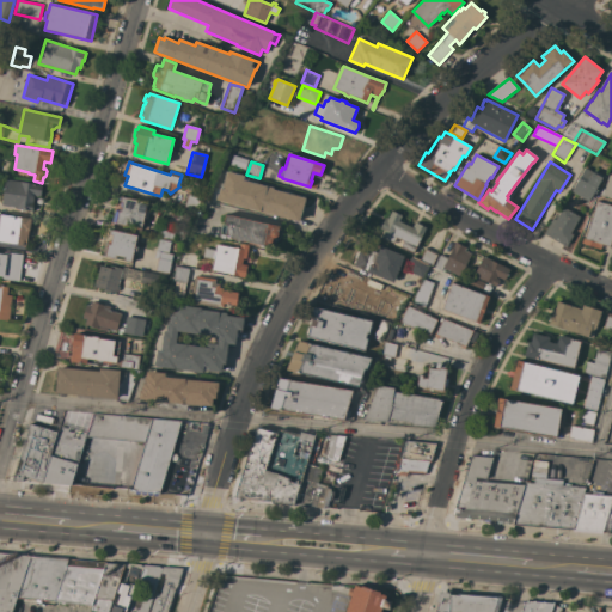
[(594,173),(595,170),(604,175),(595,189),(598,190),(597,194),(594,193),(588,202),(570,191),(583,167),(594,173)]
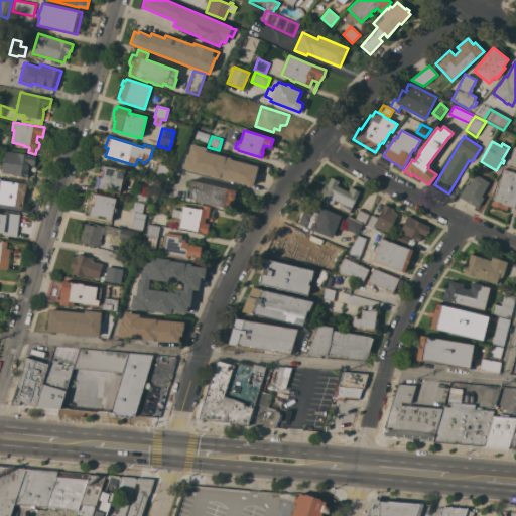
[(181,168),(183,163),(184,164),(185,158),(187,158),(190,144),(207,148),(206,152),(231,158),(231,159),(258,166),(253,186),(181,168)]
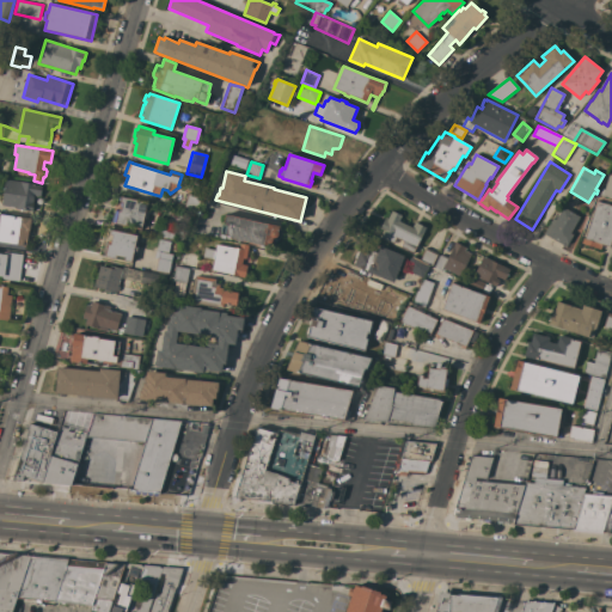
[(611,199),(603,196),(603,195),(600,195),(603,189),(605,189),(609,175),(611,175),(611,199)]
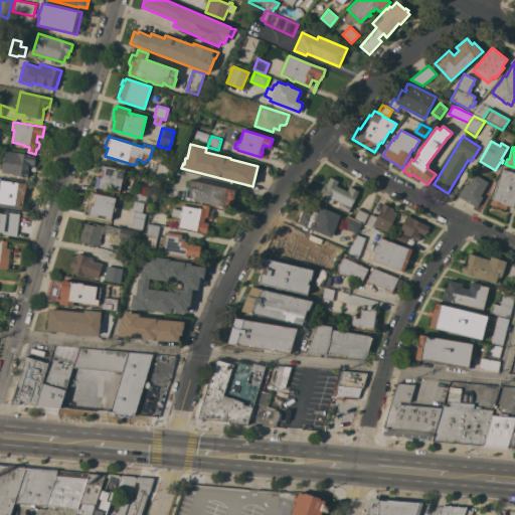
[(36,156),(34,165),(32,165),(32,166),(28,165),(28,171),(27,178),(13,176),(14,175),(1,173),(5,151),(36,156)]
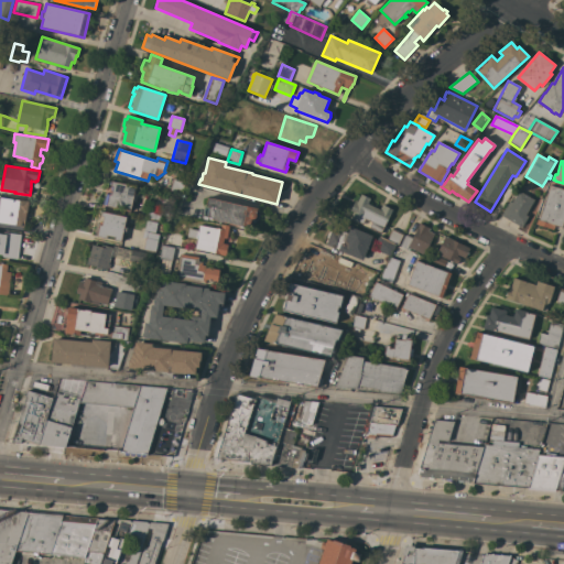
[(182,195),(170,192),(174,179),(185,182),(182,195)]
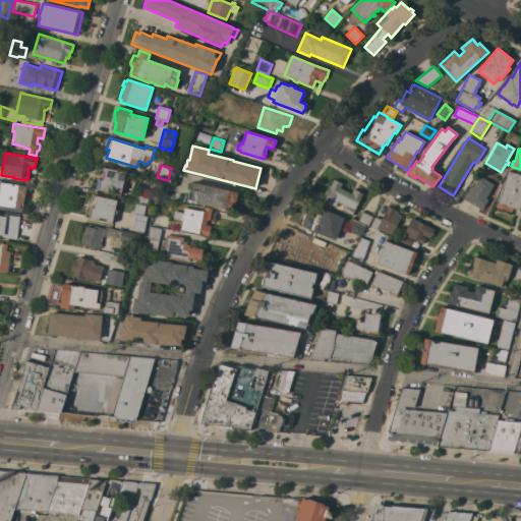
[(104,176),(103,176),(103,172),(102,172),(102,171),(101,170),(102,168),(103,168),(103,167),(125,172),(121,195),(112,193),(112,190),(108,190),(108,192),(95,189),(97,179),(103,180),(104,178),(104,176)]
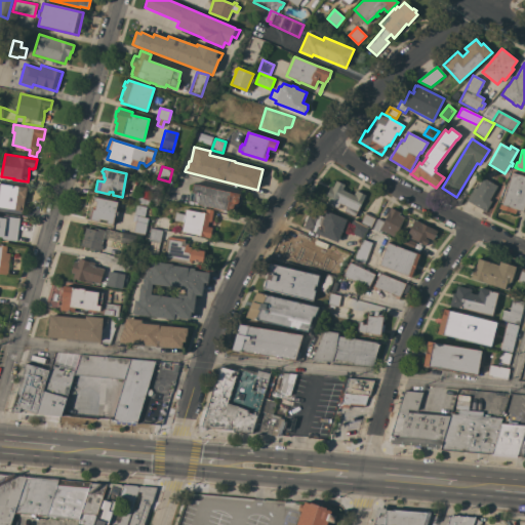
[(512,172),(524,176),(524,205),(523,212),(522,211),(521,213),(517,211),(517,210),(516,209),(515,213),(509,211),(509,213),(502,211),(502,210),(499,208),(500,204),(501,205),(512,172)]
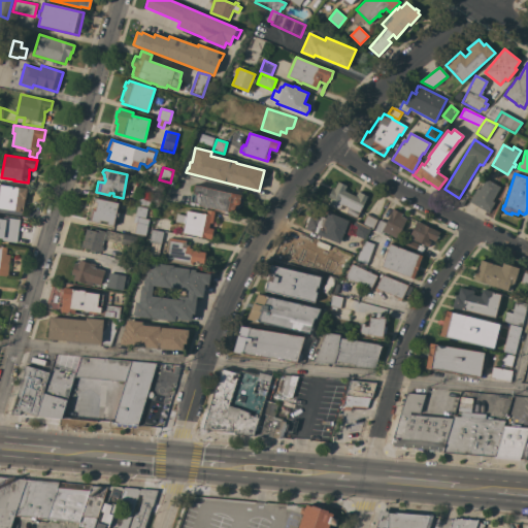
[(470,202),(479,189),(480,190),(486,178),(500,187),(492,201),(494,202),(490,210),(489,213),(470,202)]
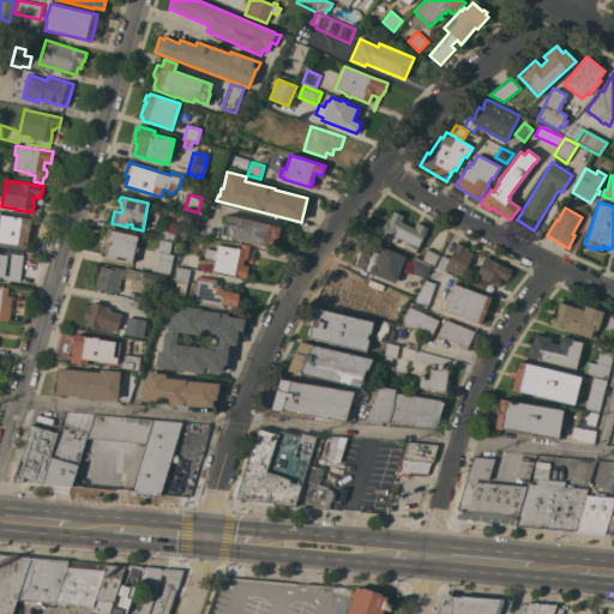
[(401,222),(414,228),(416,223),(427,228),(415,254),(402,247),(405,242),(398,239),(395,245),(381,238),(385,230),(381,229),(387,217),(390,218),(393,211),(403,216),(401,222)]
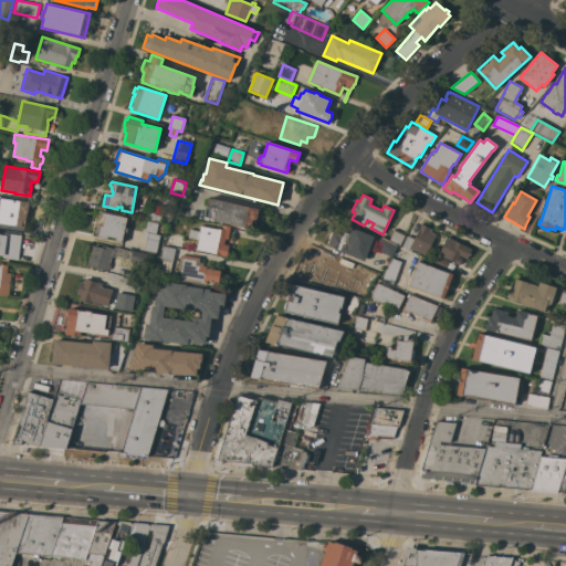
[(0,198),(29,202),(28,213),(27,213),(25,222),(24,228),(0,223),(0,198)]
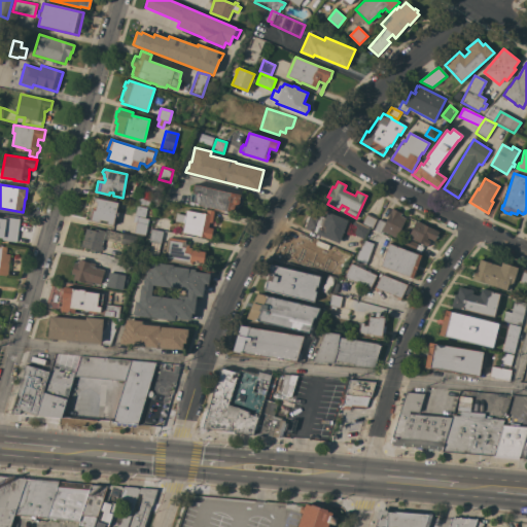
[(241,195),(240,201),(240,202),(239,204),(238,204),(237,205),(235,205),(234,211),(233,211),(232,213),(220,210),(220,211),(213,210),(213,209),(208,208),(207,208),(203,208),(203,206),(199,206),(199,204),(195,203),(197,194),(192,192),(195,184),(241,195)]
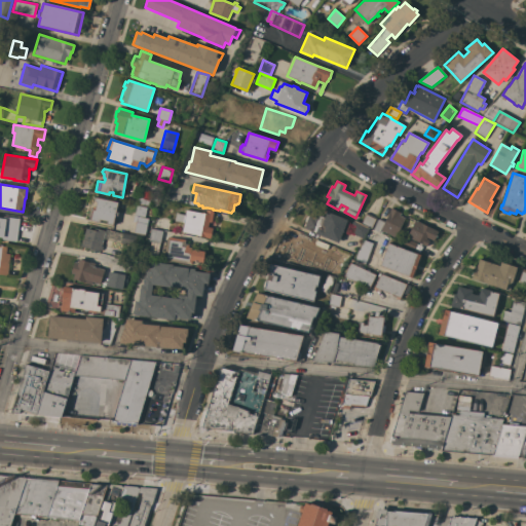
[(137,204),(139,193),(151,196),(149,207),(137,204)]
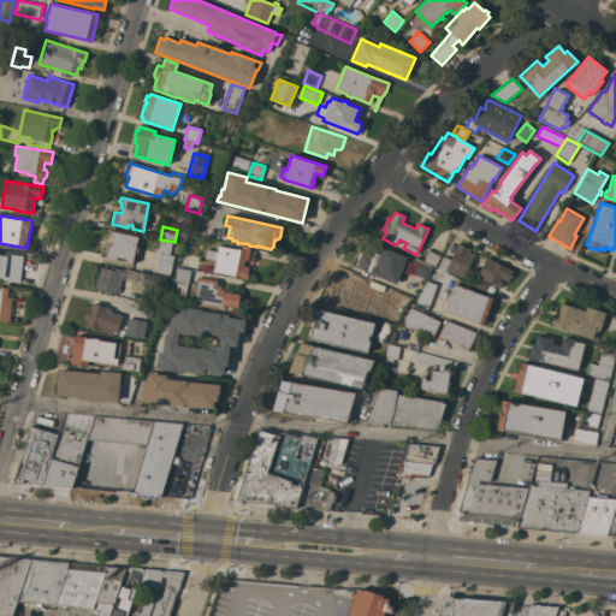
[(132,264),(125,262),(125,260),(117,258),(117,261),(102,258),(105,244),(111,246),(113,237),(111,236),(112,231),(138,237),(132,264)]
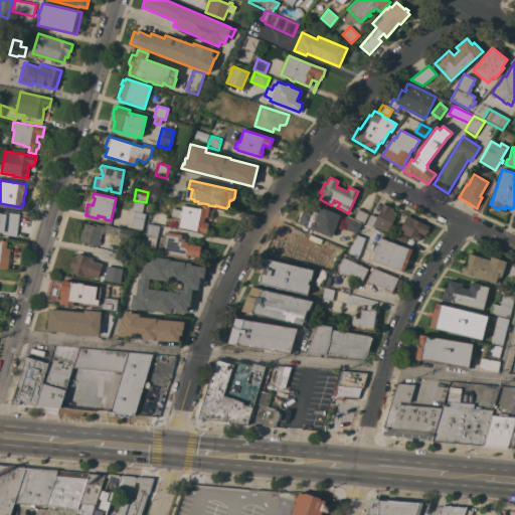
[(142,213),(146,214),(142,230),(131,228),(133,217),(131,217),(134,201),(144,203),(142,213)]
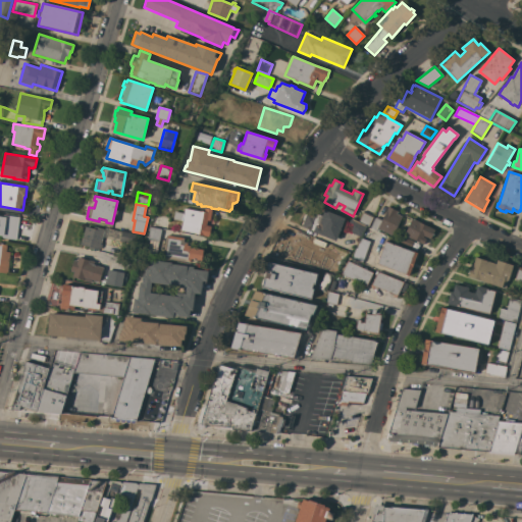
[(393,237),(377,228),(376,231),(370,227),(376,217),(382,220),(388,207),(398,212),(397,214),(402,217),(393,237)]
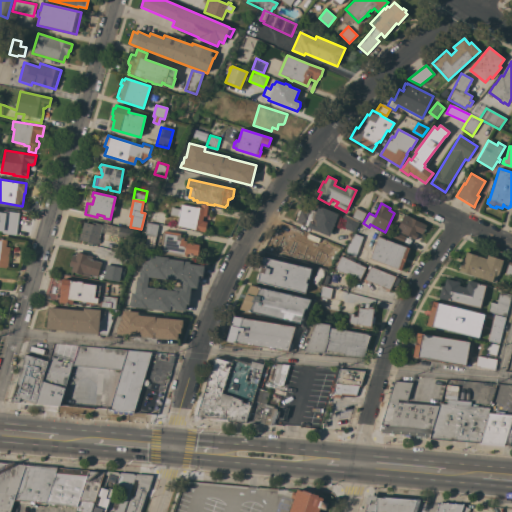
[(179,217),(170,215),(171,208),(180,209),(181,204),(200,208),(201,205),(208,206),(206,216),(203,216),(202,221),(207,222),(205,233),(203,233),(204,231),(177,226),(179,217)]
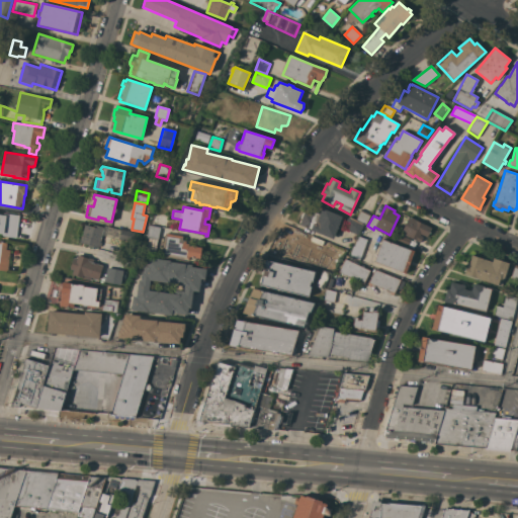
[(304,212),(305,211),(309,213),(312,206),(321,210),(322,207),(326,209),(326,210),(342,217),(333,239),(311,230),(311,229),(299,225),(299,223),(300,220),(301,220),(301,219),(300,219),(300,217),(301,213),(304,212)]
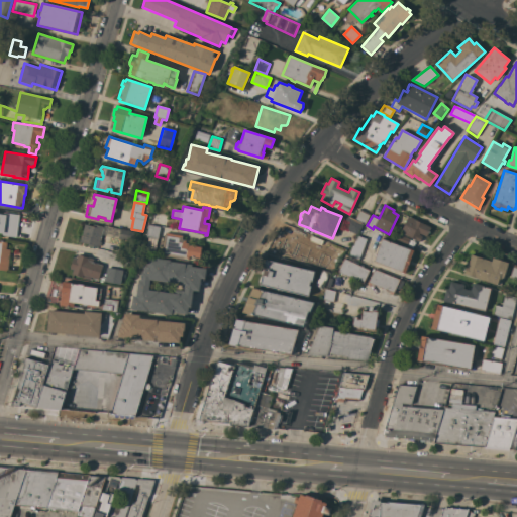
[(354,220),(359,209),(370,214),(365,225),(363,224),(354,220)]
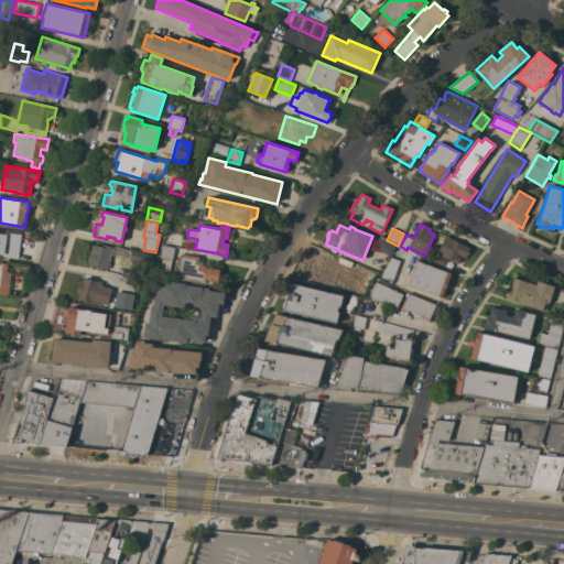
[(0,234),(3,235),(4,232),(21,235),(18,260),(1,258),(2,255),(0,253),(0,234)]
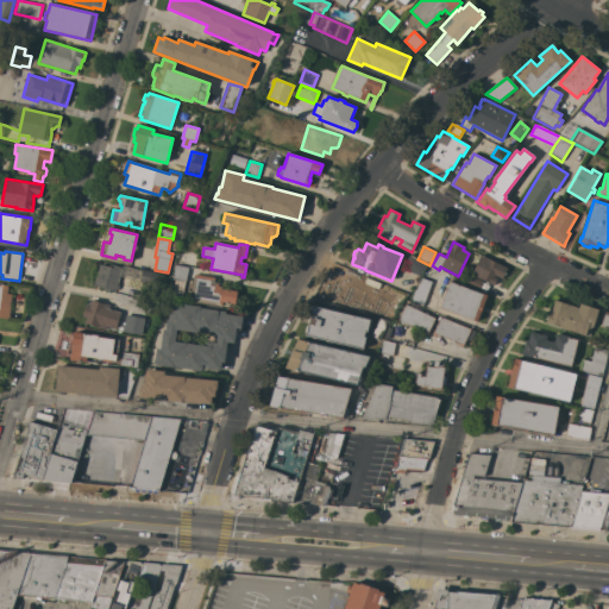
[(189,262),(194,263),(194,267),(184,265),(186,255),(190,256),(189,262)]
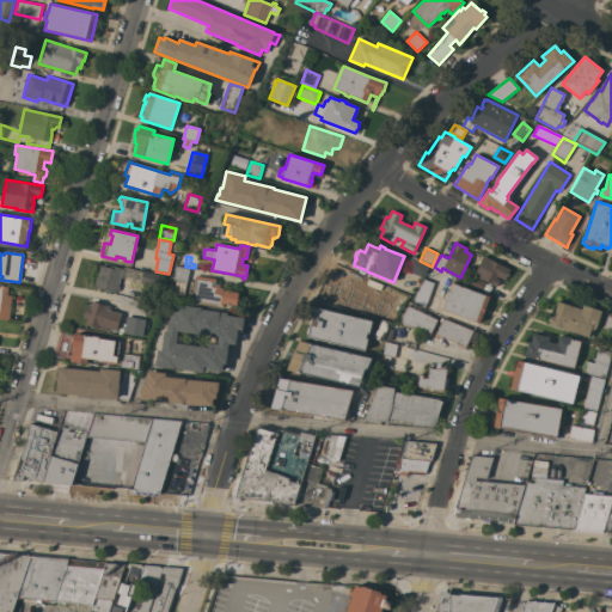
[(423,279),(405,269),(411,256),(420,261),(429,265),(423,279)]
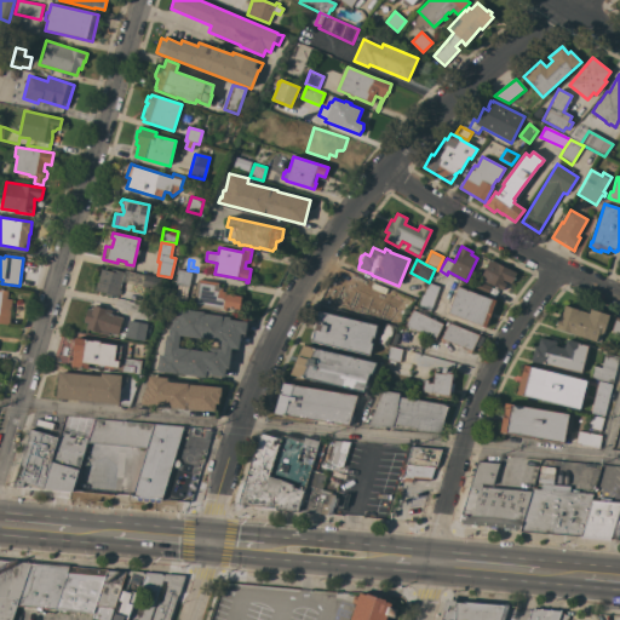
[(517,273),(511,283),(504,280),(503,282),(506,283),(503,291),(480,280),(489,259),(517,273)]
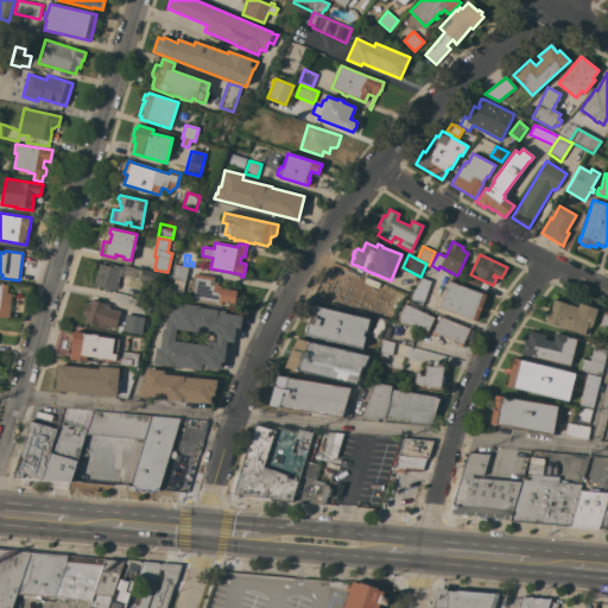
[(119,283),(120,284),(118,290),(116,289),(116,291),(94,285),(96,277),(100,265),(108,266),(109,264),(122,267),(119,283)]
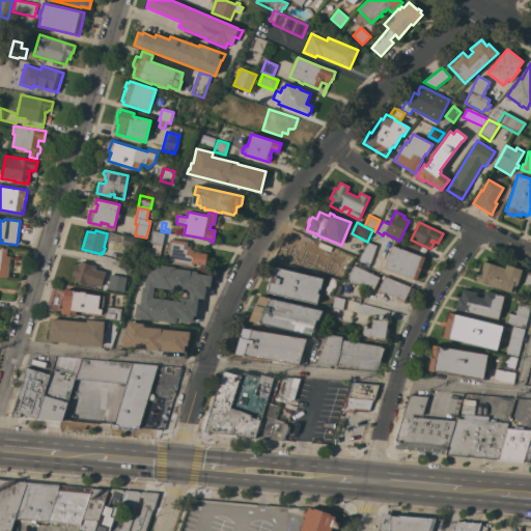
[(161,246),(150,243),(154,230),(164,233),(161,246)]
